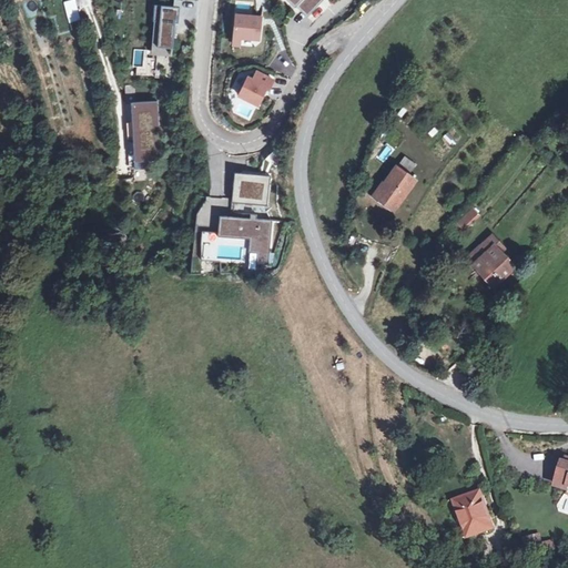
[(75,0),(69,0),(64,1),(68,22),(79,21),(75,0)]
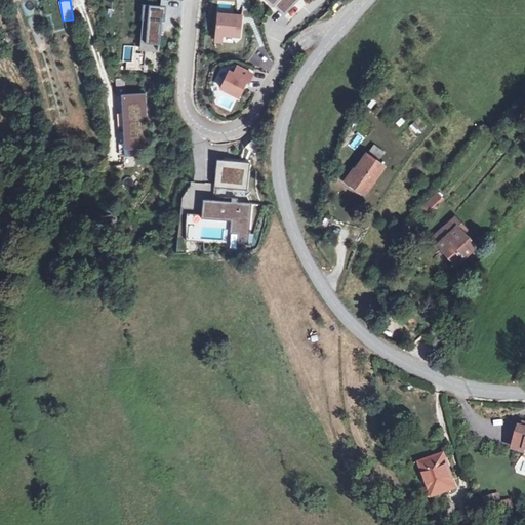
[(264,0),(270,5),(274,2),(283,10),(292,0),(264,0)]
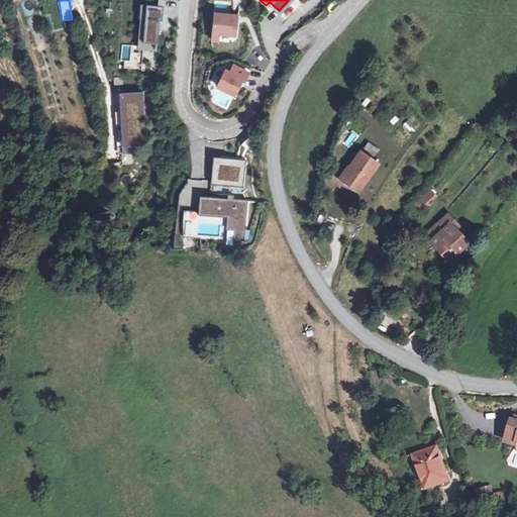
[(164,6),(140,4),(139,19),(140,19),(145,20),(143,43),(158,44),(160,21),(163,21),(164,6)]
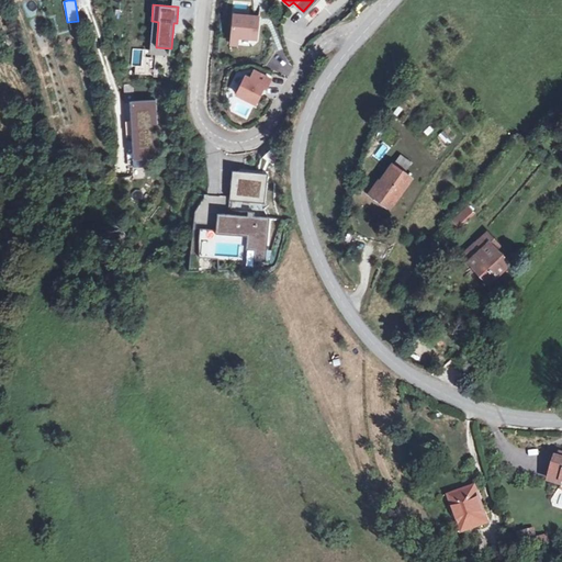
[(258,17),(232,13),(228,44),(236,45),(237,37),(256,40),(258,17)]
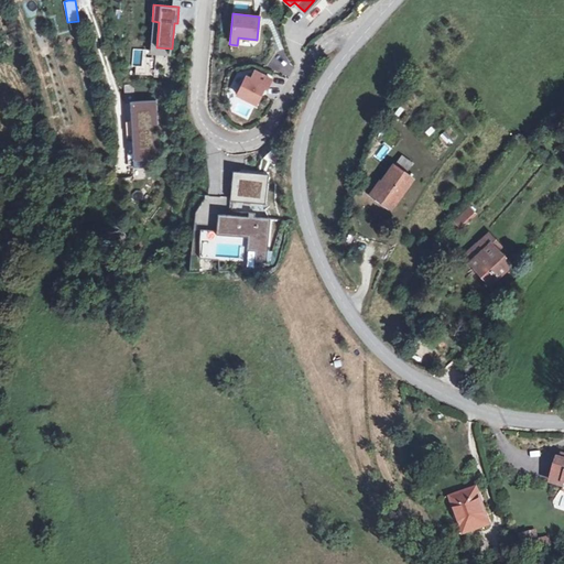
[(271,77),(253,69),(250,76),(243,74),(235,94),(255,101),(261,87),(266,89),(271,77)]
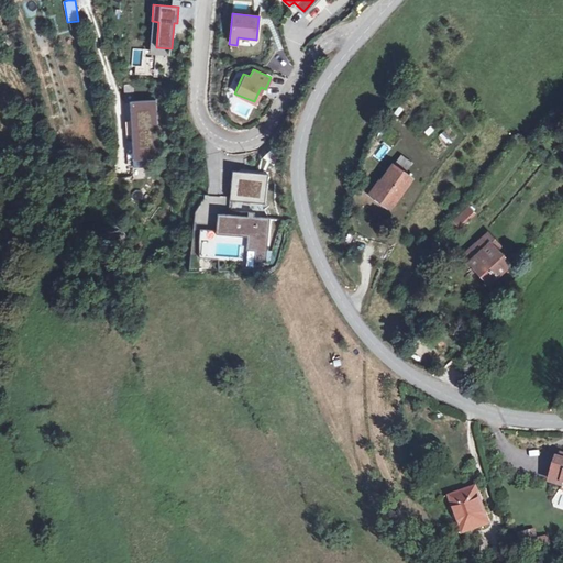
[(156,100),(130,101),(133,161),(147,159),(147,166),(159,166),(156,100)]
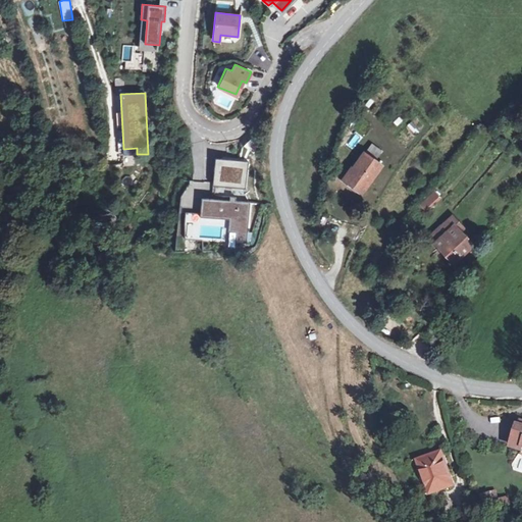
[(381,165),(366,153),(345,180),(361,193),(381,165)]
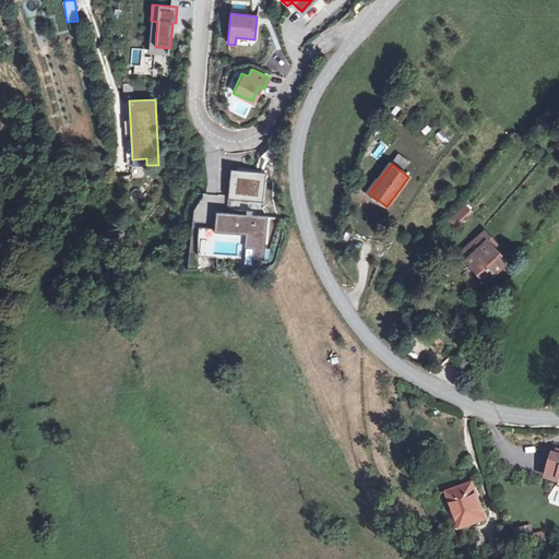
[(265,174),(232,170),(228,199),(263,202),(265,174)]
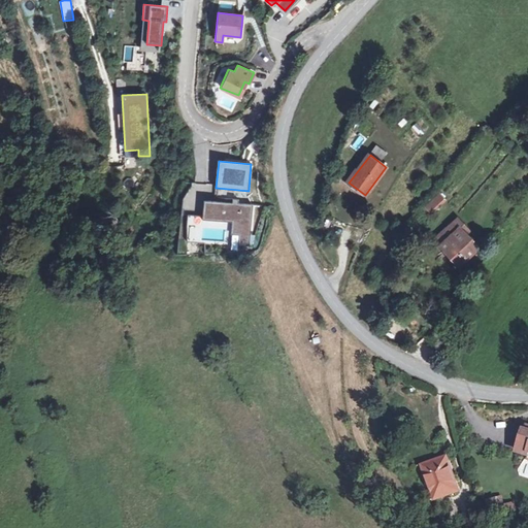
[(438,192),(419,212),(426,220),(446,199),(438,192)]
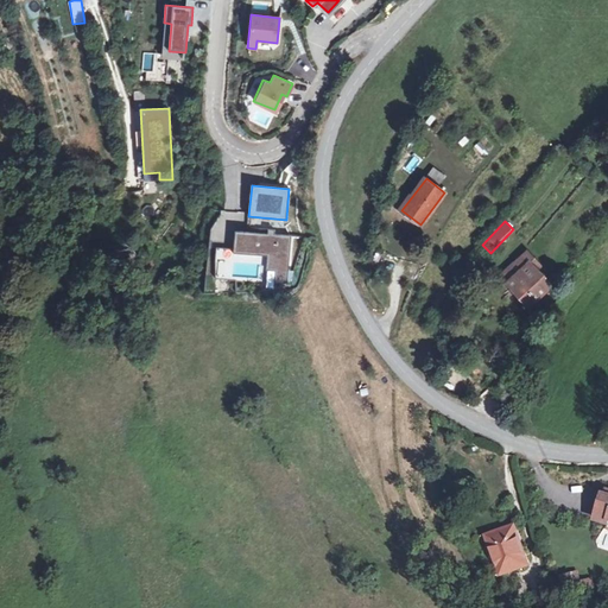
[(267,234),(235,230),(232,253),(268,255),(267,270),(289,271),(291,235),(274,234),(267,234)]
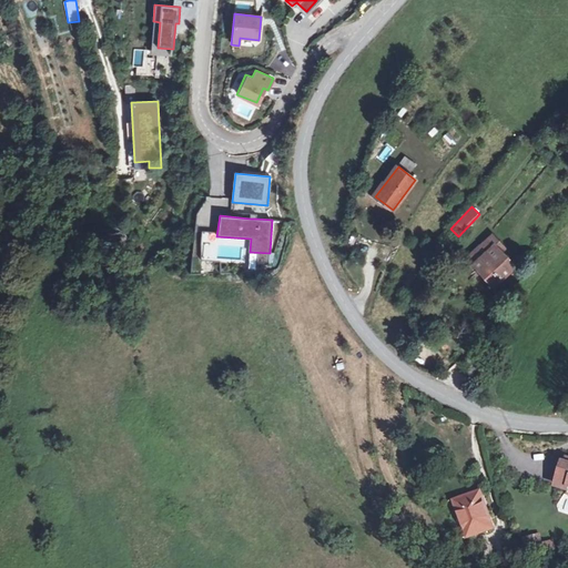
[(216,232),(202,231),(201,242),(201,260),(213,261),(216,232)]
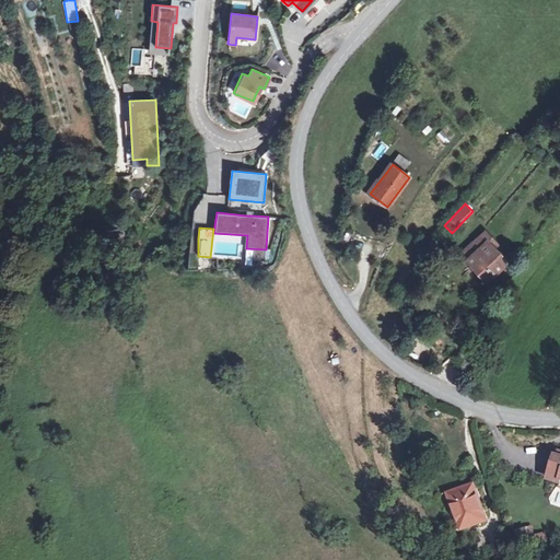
[(496,237),(486,228),(476,237),(482,243),(471,254),(469,257),(489,277),(509,258),(497,246),(491,242),(496,237)]
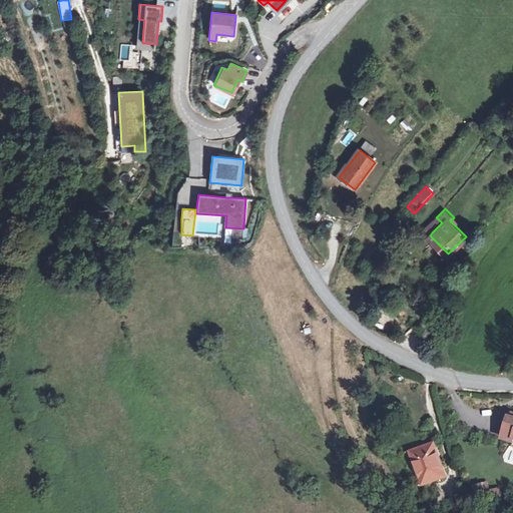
[(442,222),(436,217),(427,226),(432,232),(442,222)]
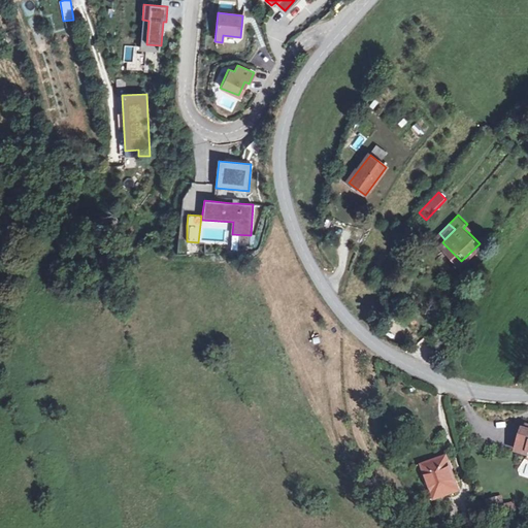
[(472,229),(467,224),(463,228),(468,232),(472,229)]
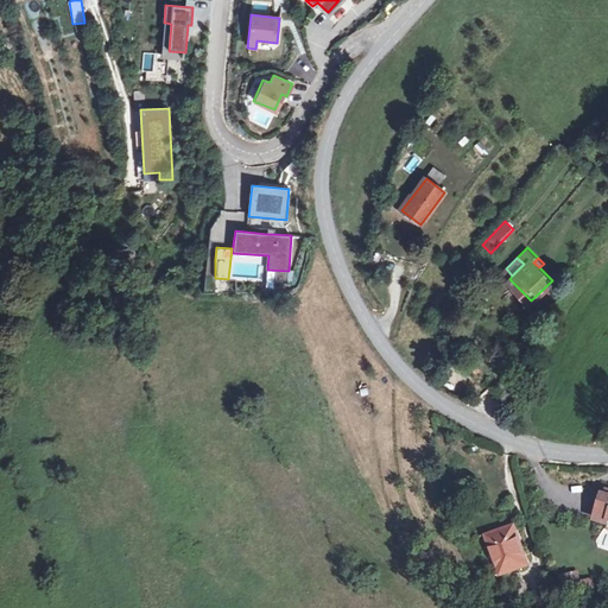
[(518,382),(506,374),(498,386),(500,388),(499,391),(508,397),(518,382)]
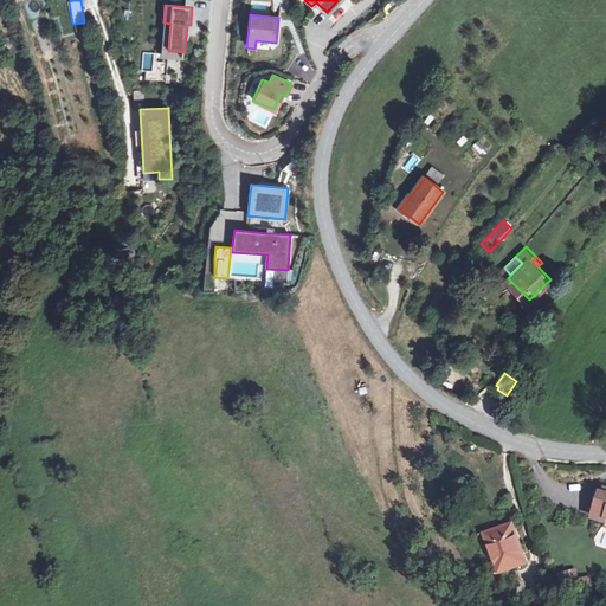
[(605,488),(600,487),(591,511),(604,516),(605,511),(605,510),(605,488)]
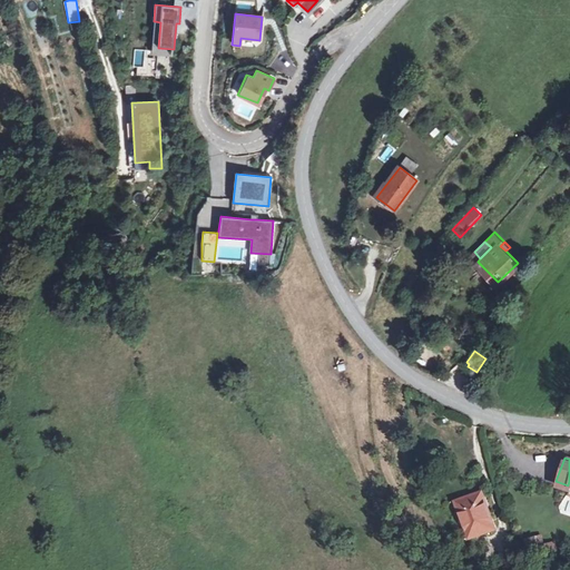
[(480,489),(454,498),(467,533),(492,524),(480,489)]
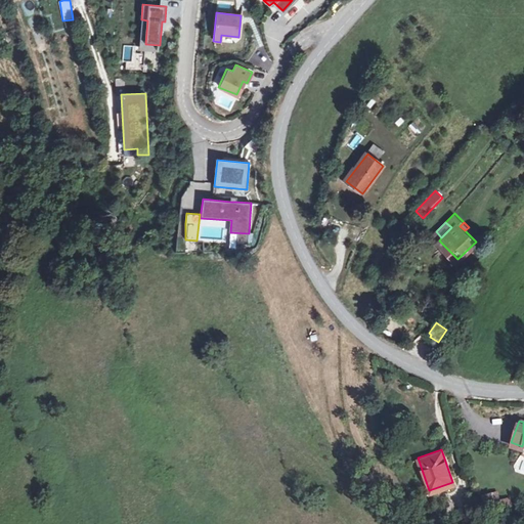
[(494,488),(489,490),(494,505),(509,500),(507,493),(496,496),(494,488)]
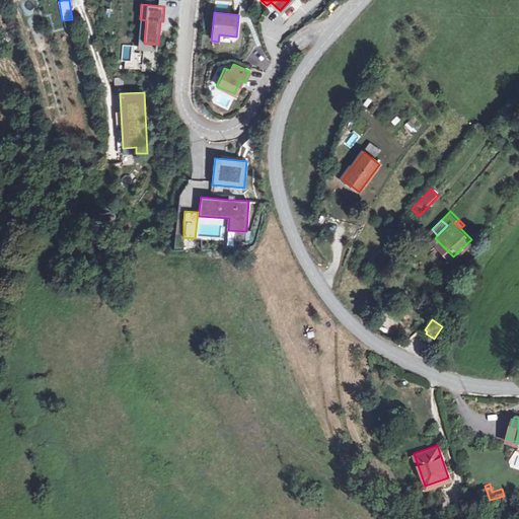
[(485,486),(475,488),(480,502),(490,500),(485,486)]
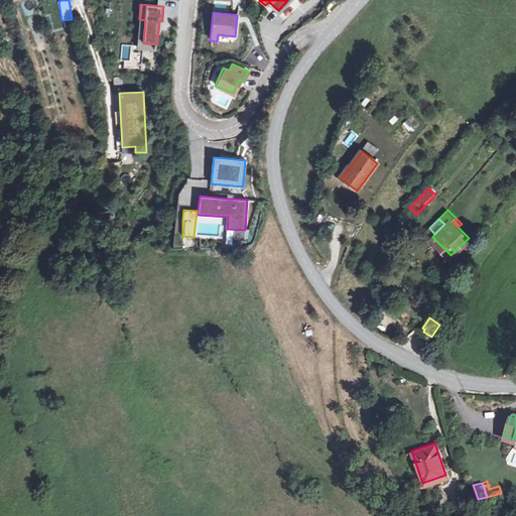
All buildings are outlined.
